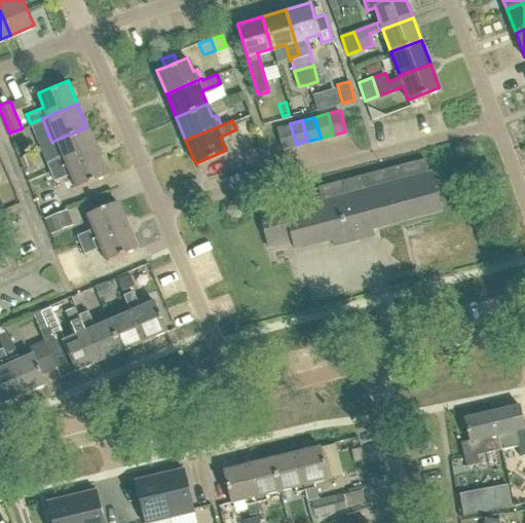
[(294,144),(296,144),(290,123),(277,126),(283,146),(283,147),(288,146),(294,144)]
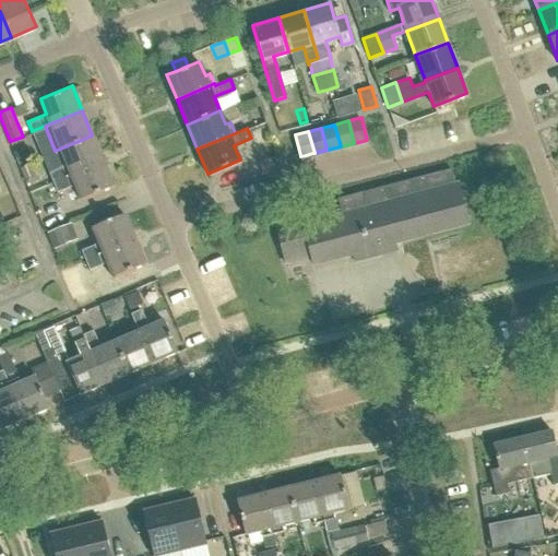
[(48,169),(52,180),(103,160),(92,135),(60,149),(66,162),(48,169)]
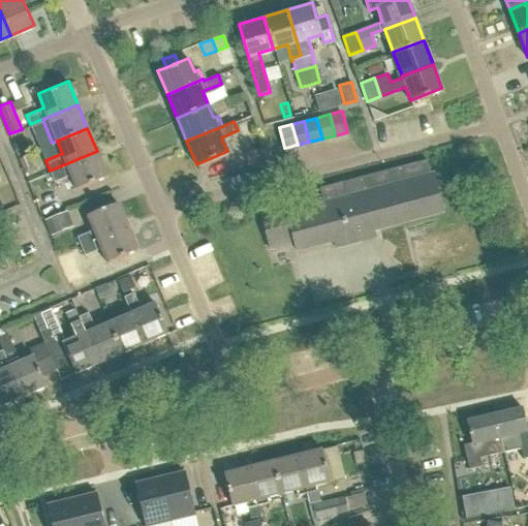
[(30,150),(25,138),(13,144),(18,155),(30,150)]
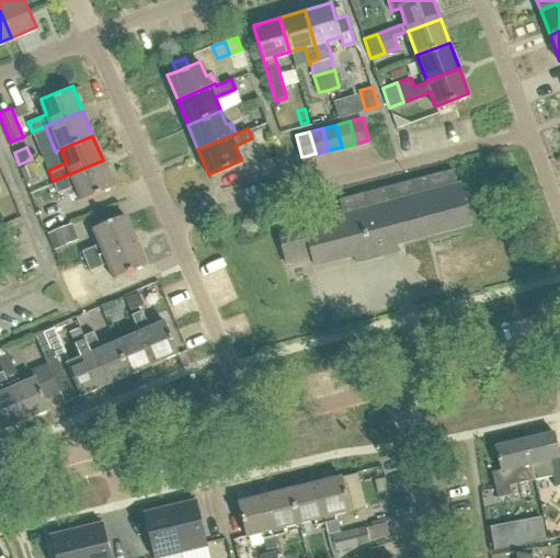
[(272,156),(259,161),(264,174),(277,170),(272,156)]
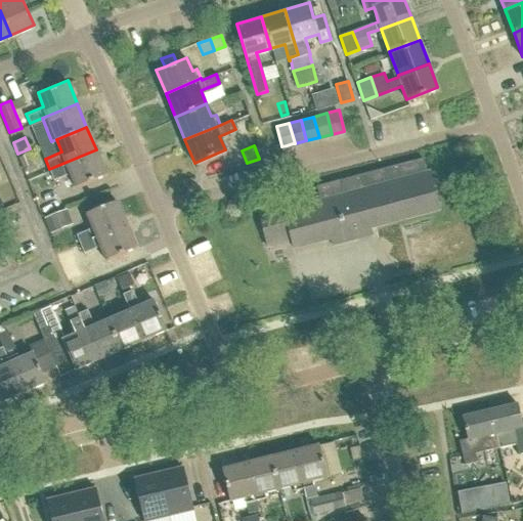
[(96,149),(49,169),(53,179),(71,172),(76,185),(105,173),(96,149)]
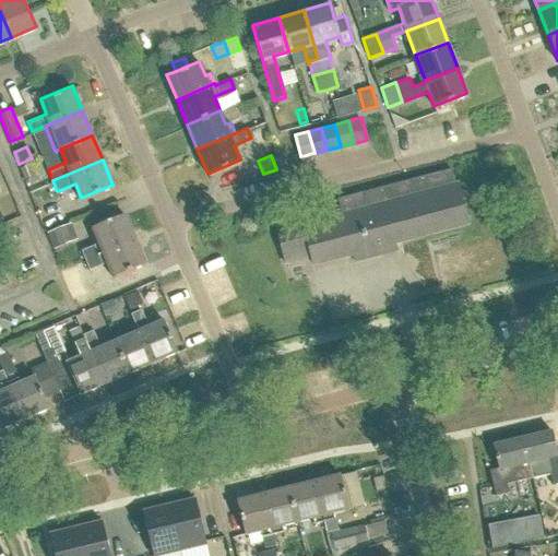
[(453,181),(450,167),(337,197),(342,212),(312,219),(304,222),(301,216),(275,223),(285,261),(310,255),(312,262),(353,252),(355,259),(395,248),(393,241),(466,222),(456,181),(453,181)]
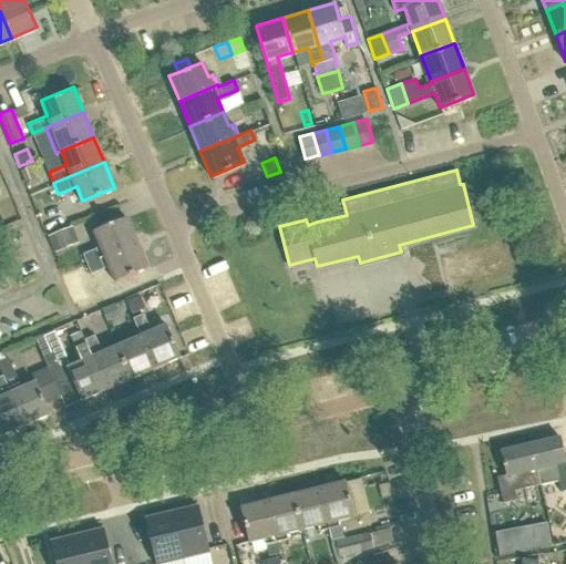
[(82,250),(85,262),(136,241),(126,215),(93,228),(100,243),(82,250)]
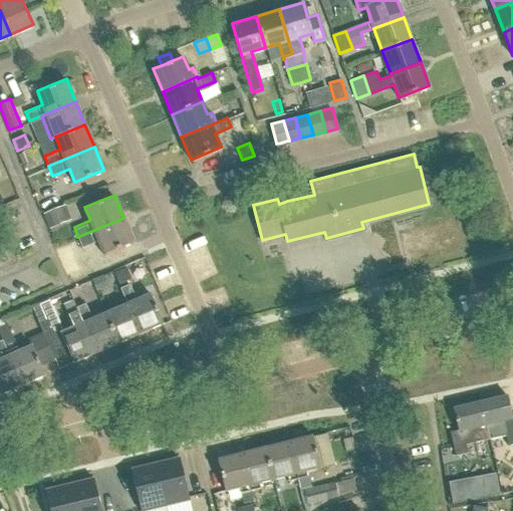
[(49,229),(72,220),(66,205),(42,214),(49,229)]
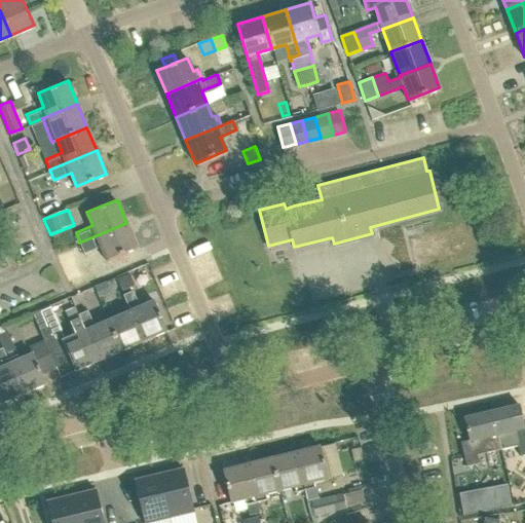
[(126,223),(79,243),(83,253),(101,246),(106,259),(136,247),(126,223)]
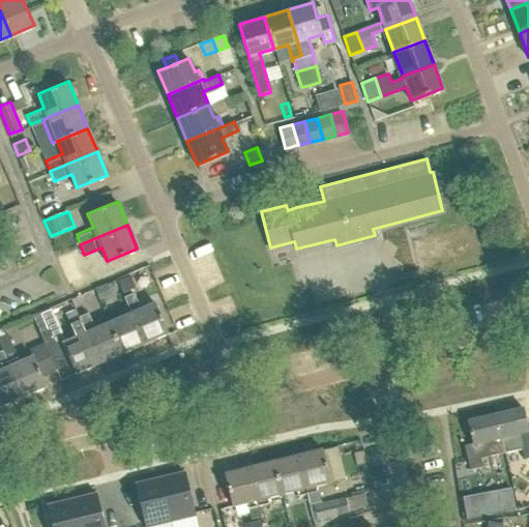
[(129,274),(118,280),(123,291),(135,286),(129,274)]
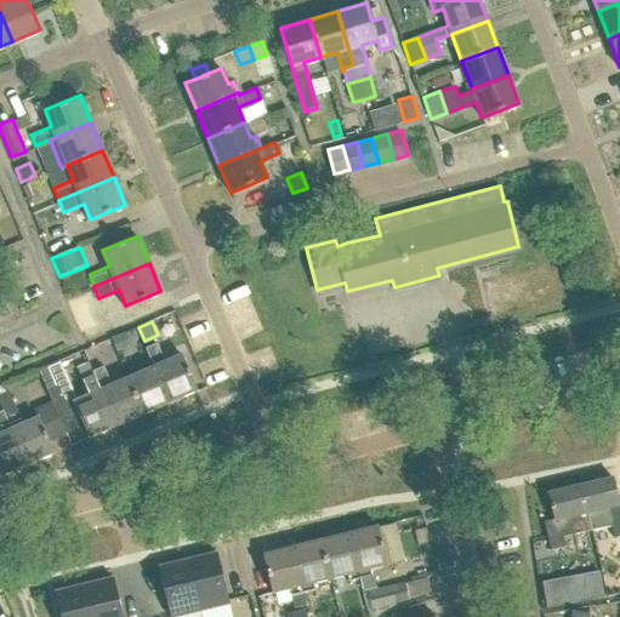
[(124,332),(111,338),(117,352),(130,346),(124,332)]
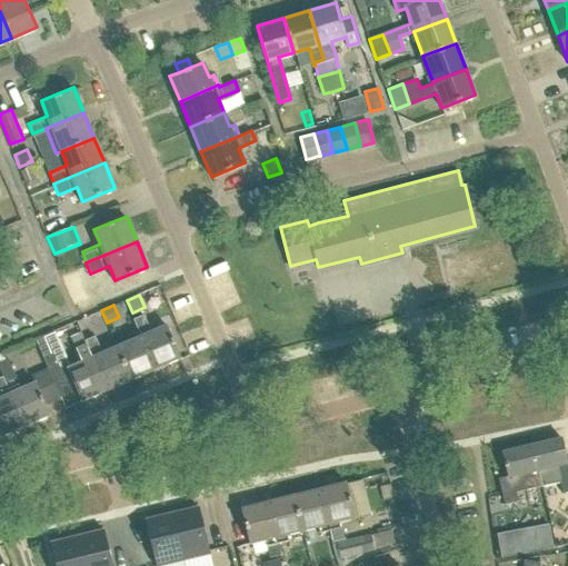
[(133,318),(138,329),(155,367),(179,356),(165,324),(150,330),(143,314),(133,318)]
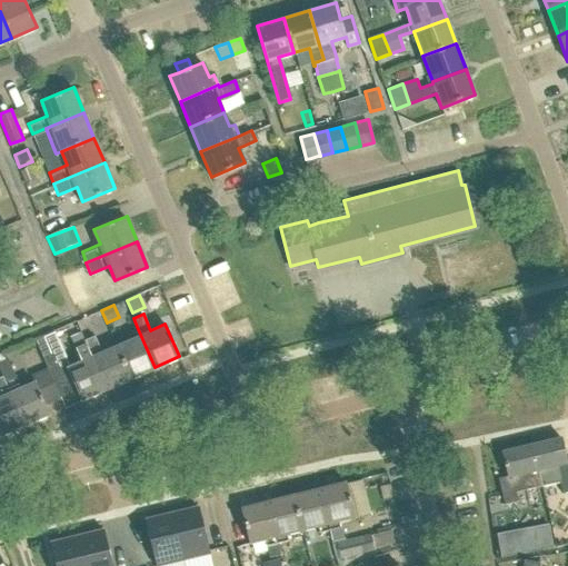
[(130,378),(155,367),(138,329),(127,334),(129,340),(116,346),(130,378)]
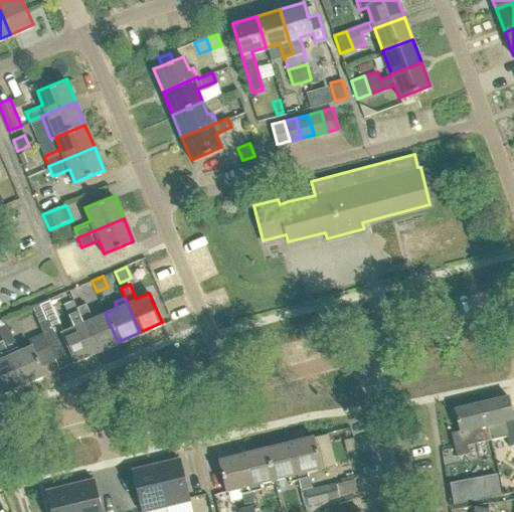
[(43,333),(42,334),(51,354),(65,347),(72,362),(95,352),(76,311),(67,315),(72,327),(62,331),(49,301),(32,308),(43,333)]
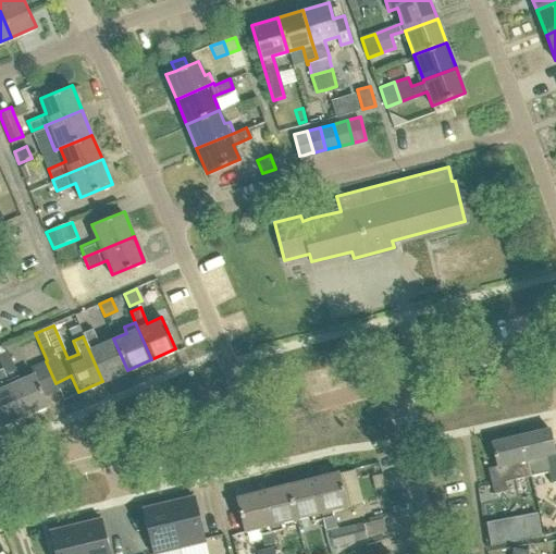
[(82,334),(83,336),(102,381),(127,370),(113,339),(99,344),(93,330),(82,334)]
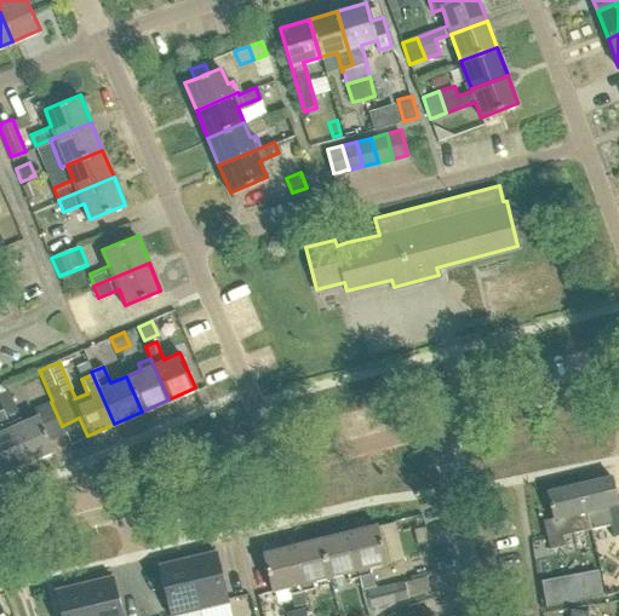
[(21,422),(6,389),(0,391),(0,406),(1,409),(26,462),(52,450),(49,443),(67,436),(62,426),(51,402),(34,409),(36,415),(21,422)]
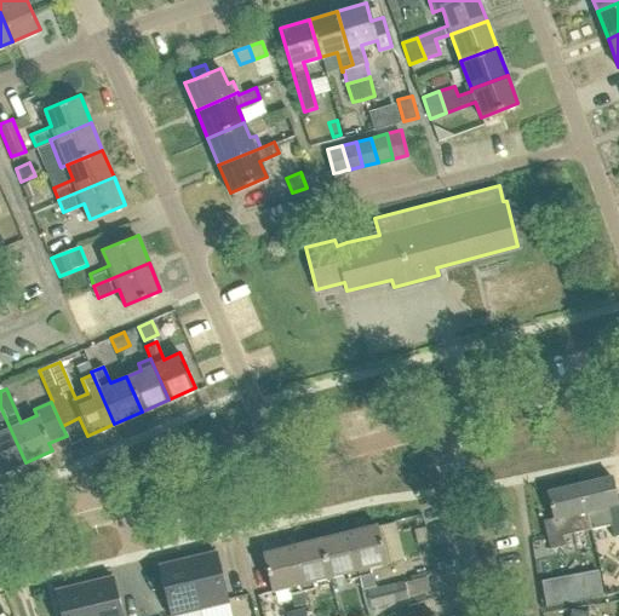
[(0,473),(26,462),(1,409),(0,409),(0,473)]
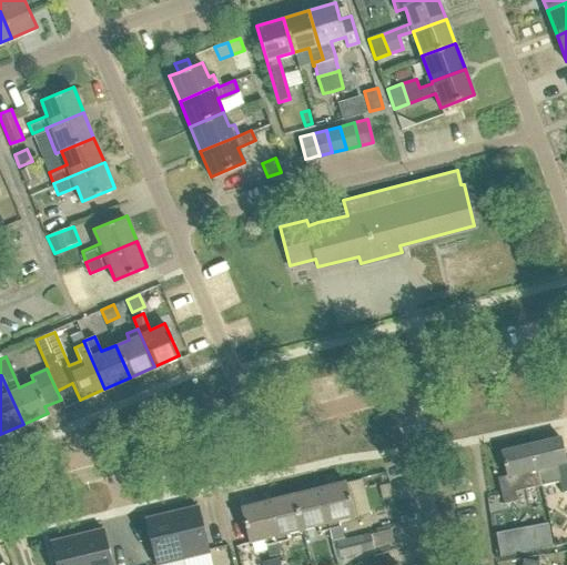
[(530,444),(537,468),(542,486),(559,482),(562,492),(566,490),(566,460),(566,461),(562,436),(530,444)]
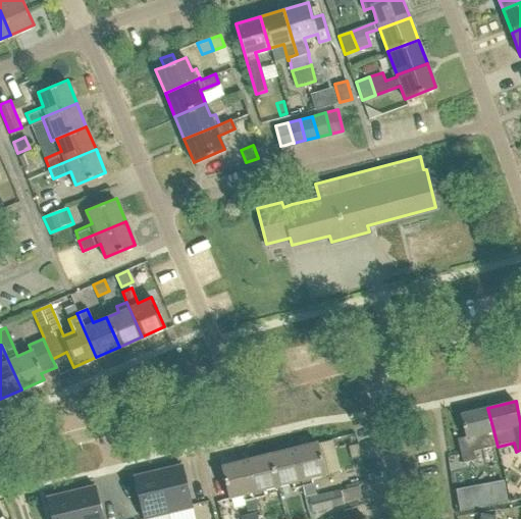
[(493,430),(487,408),(466,413),(460,414),(465,435),(457,437),(462,462),(475,459),(473,453),(498,447),(493,430)]
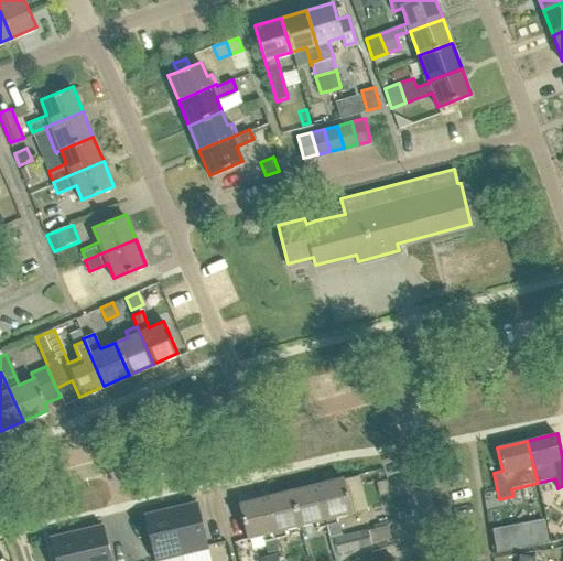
[(317,484),(326,525),(329,537),(340,533),(337,516),(352,513),(343,478),(317,484)]
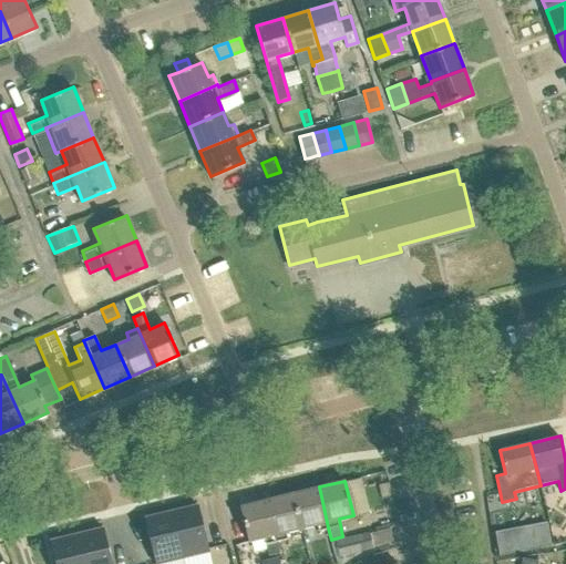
[(318,530),(328,527),(319,486),(292,493),(301,527),(316,524),(318,530)]
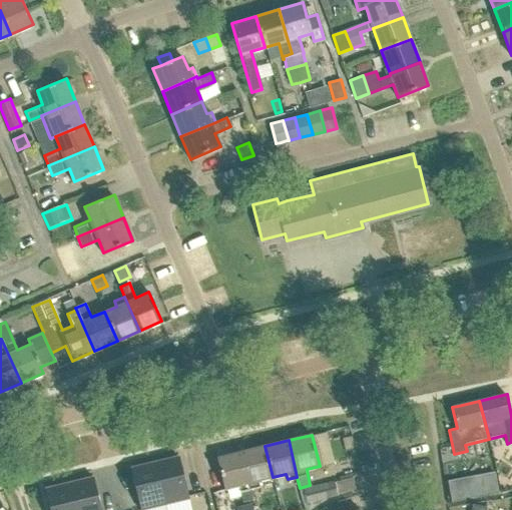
[(240,452),(249,488),(261,486),(259,480),(273,477),(265,446),(240,452)]
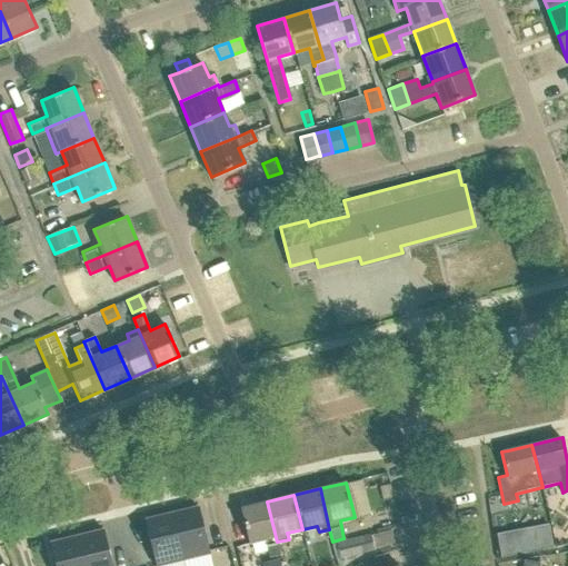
[(280,555),(277,542),(267,502),(241,507),(249,543),(265,538),(269,557),(280,555)]
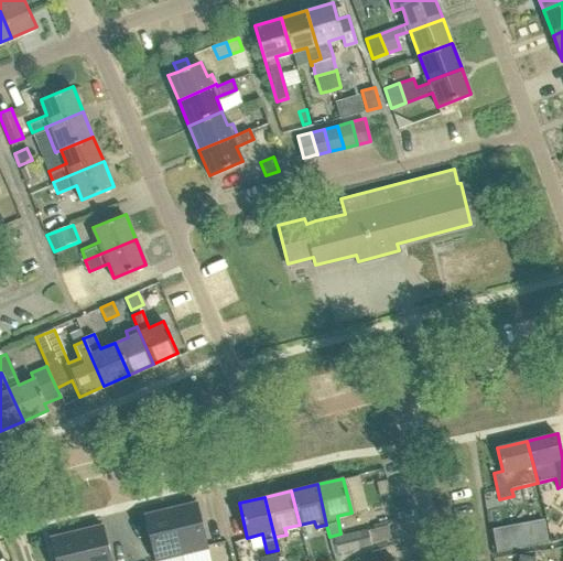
[(179,553),(205,547),(194,500),(168,507),(179,553)]
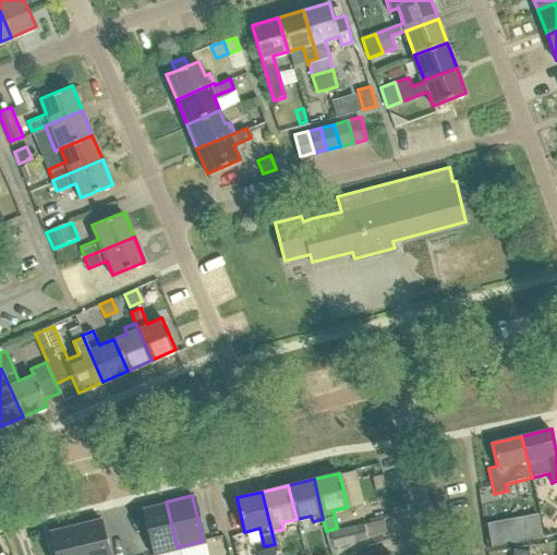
[(150,553),(177,547),(166,502),(140,508),(150,553)]
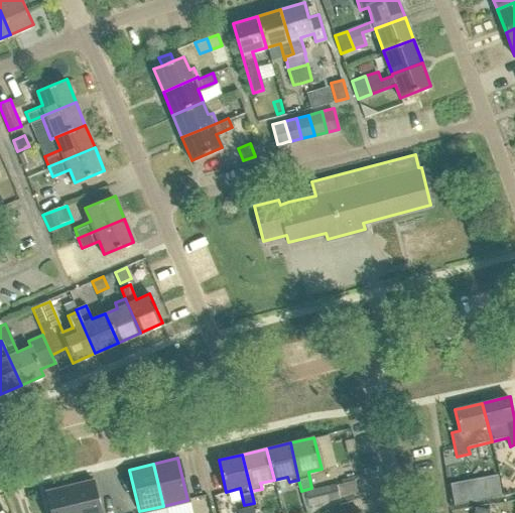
[(381,479),(364,478),(363,491),(379,493),(381,479)]
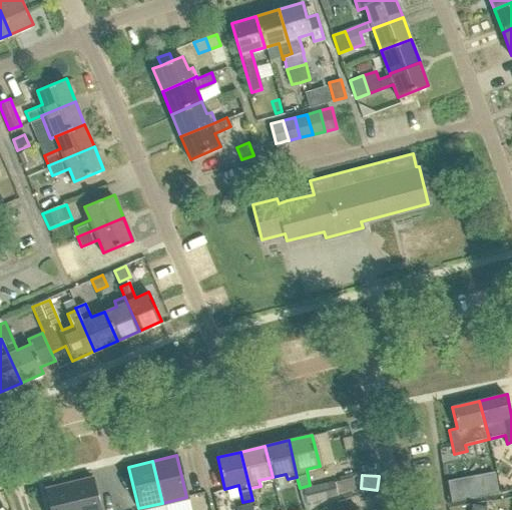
[(72,509),(98,509),(90,477),(66,483),(72,509)]
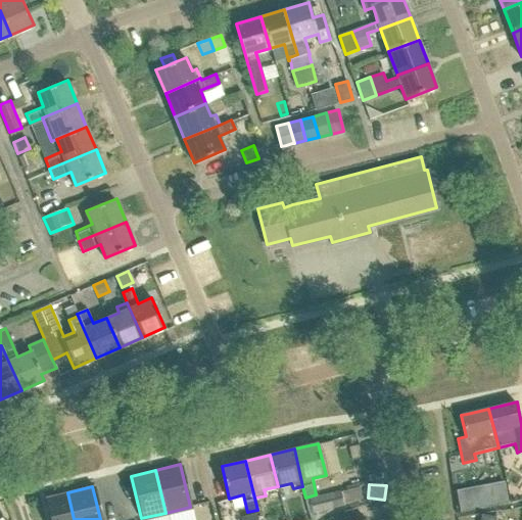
[(488,487),(456,493),(460,513),(492,507),(488,487)]
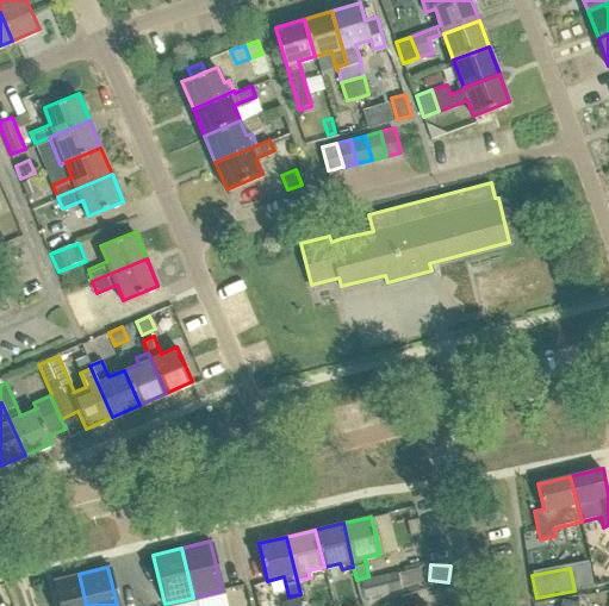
[(366,599),(403,589),(398,572),(361,580),(366,599)]
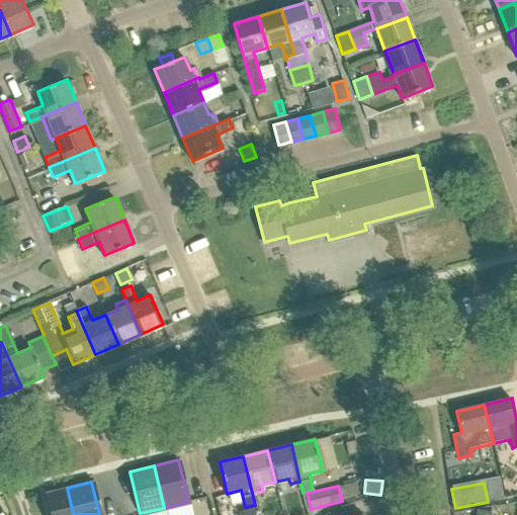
[(47,514),(73,514),(67,488),(42,494),(47,514)]
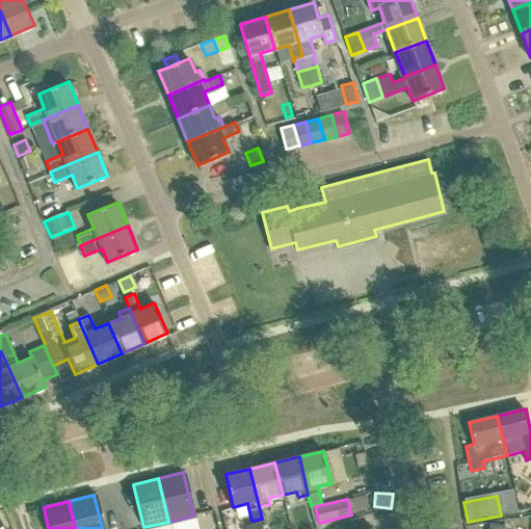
[(194,528),(192,518),(144,528),(194,528)]
